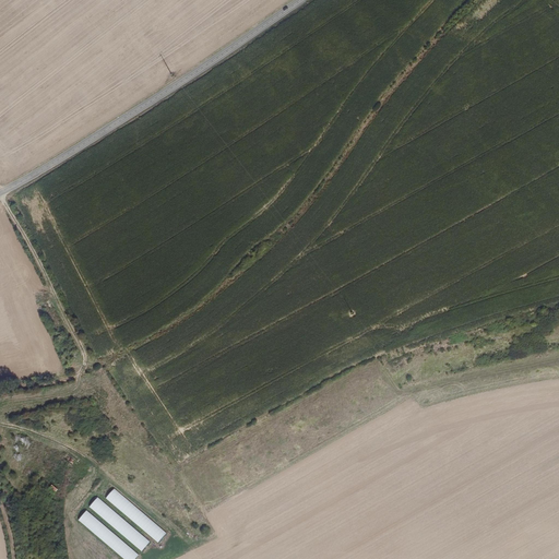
[(67,471),(72,464),(69,462),(72,458),(67,453),(58,463),(67,471)]
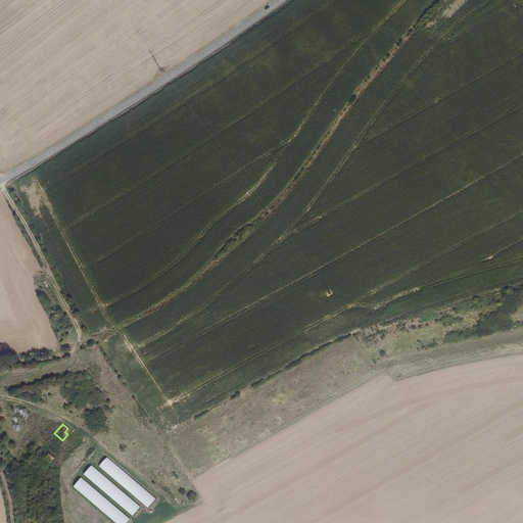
[(64,432),(74,437),(76,434),(67,428),(64,432)]
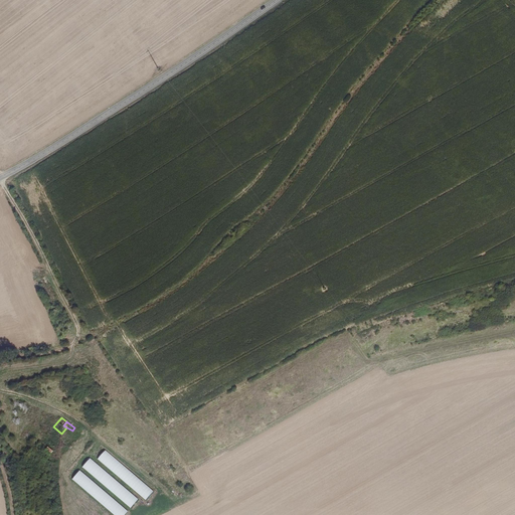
[(146,500),(153,491),(105,450),(98,459),(146,500)]
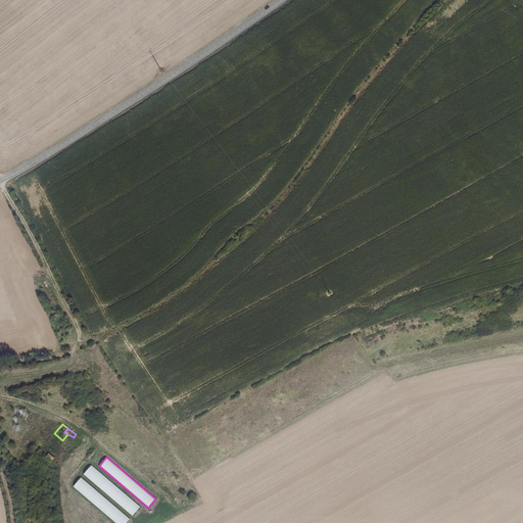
[(132,517),(140,508),(91,465),(84,474),(132,517)]
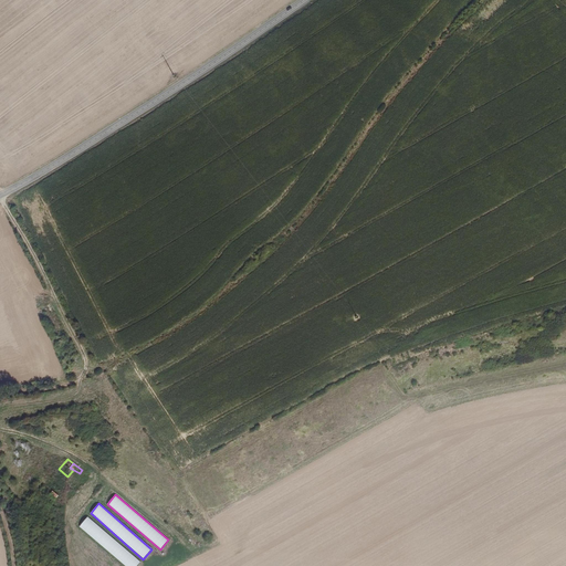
[(124,565),(137,565),(142,563),(88,517),(80,526),(124,565)]
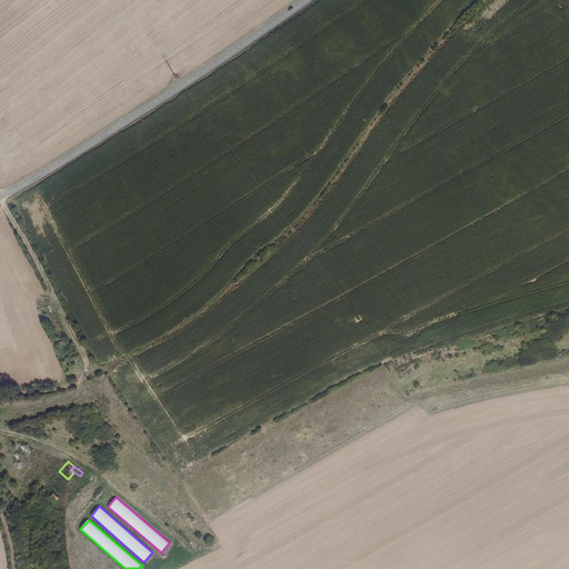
All buildings are outlined.
